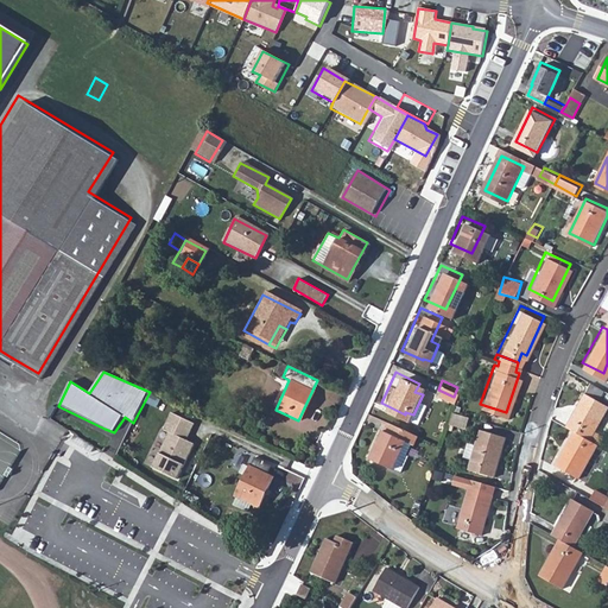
[(583,386),(565,420),(572,425),(589,434),(607,398),(583,386)]
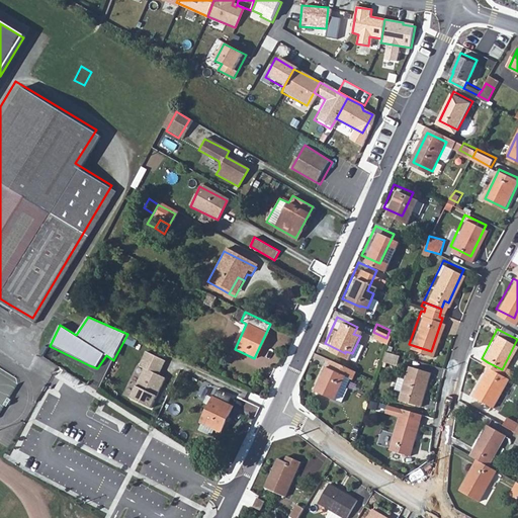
[(45,356),(49,348),(45,345),(39,354),(45,356)]
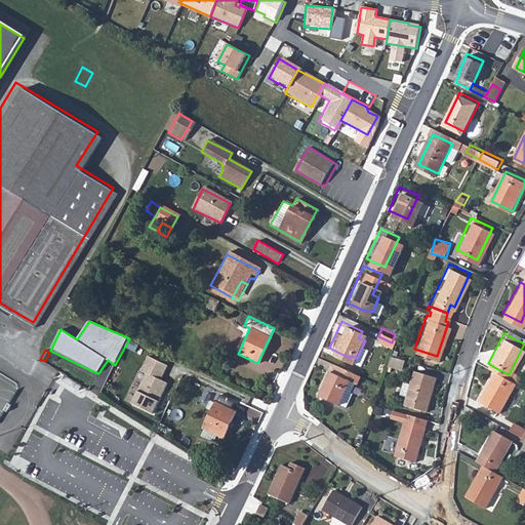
[(147,375),(132,405),(153,414),(168,384),(161,380),(168,366),(150,357),(143,372),(147,375)]
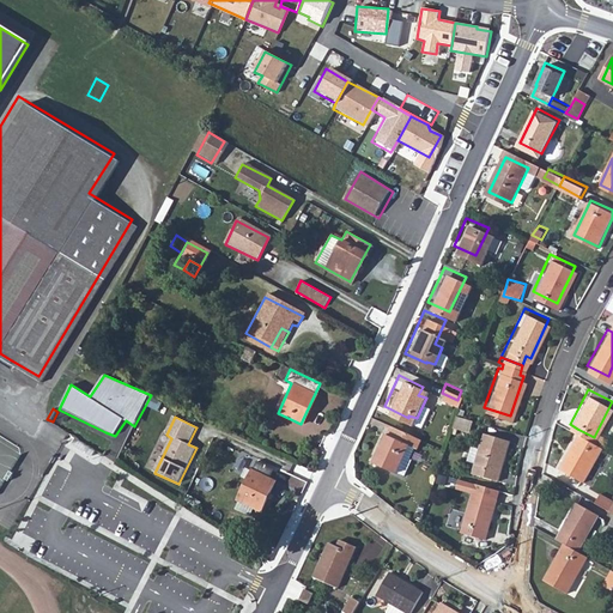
[(457,417),(455,428),(469,431),(472,422),(457,417)]
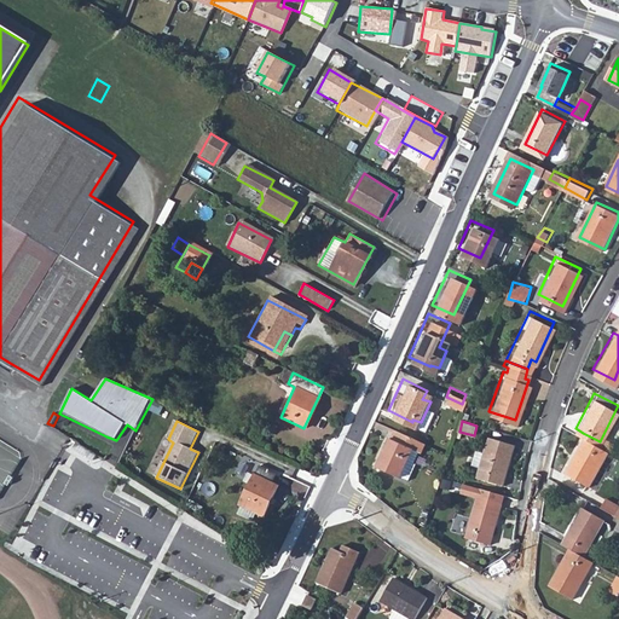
[(420,437),(388,422),(372,456),(404,472),(412,453),(410,452),(415,441),(417,443),(420,437)]
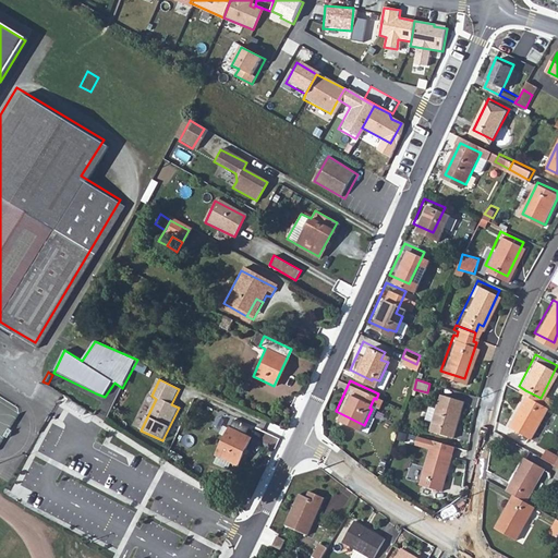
[(438,389),(435,401),(431,414),(428,425),(451,433),(461,396),(438,389)]
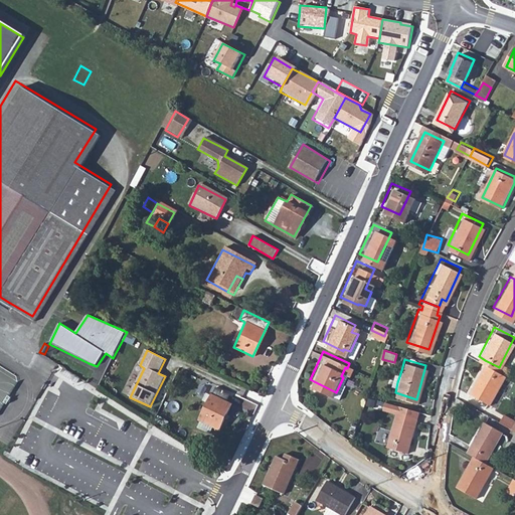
[(499,367),(485,360),(470,388),(489,398),(505,371),(499,367)]
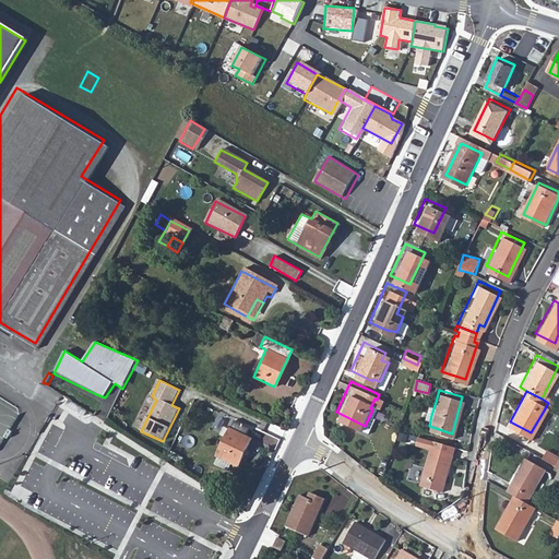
[(431,415),(436,402),(428,401),(425,414),(431,415)]
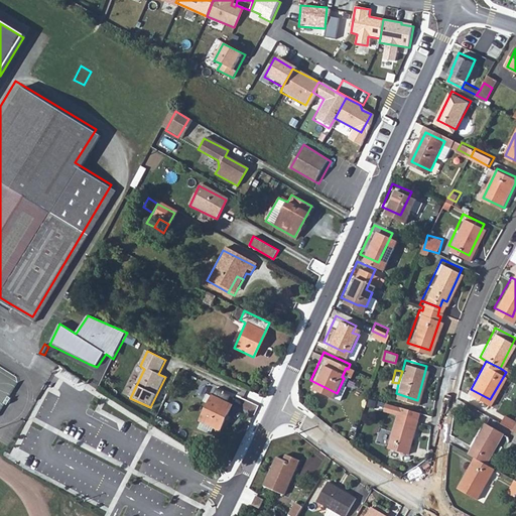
[(230,393),(217,388),(202,420),(221,429),(232,405),(226,402),(230,393)]
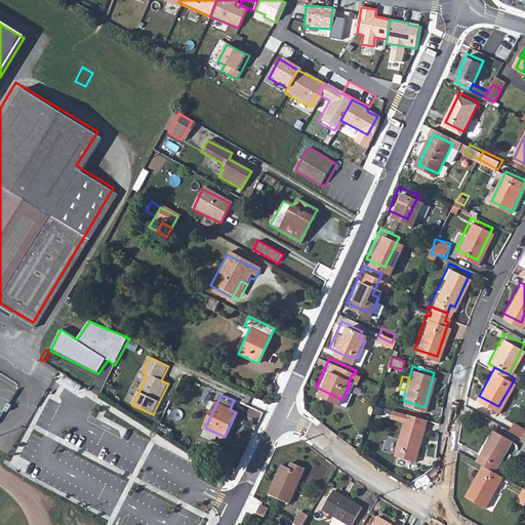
[(393,449),(413,455),(422,421),(402,415),(393,449)]
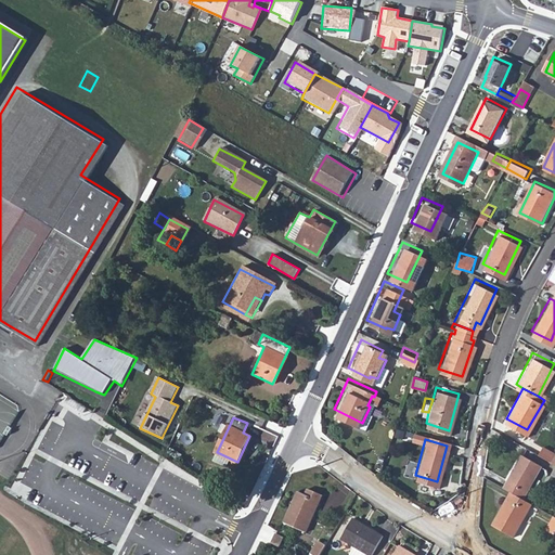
[(554,447),(542,440),(538,448),(552,455),(554,449),(554,447)]
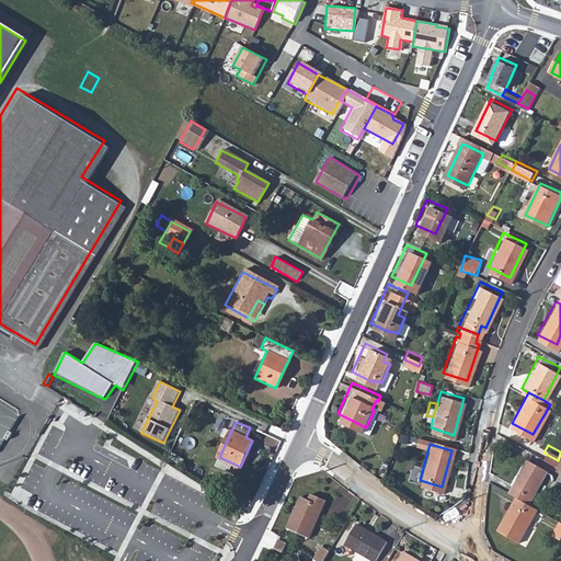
[(527,453),(508,487),(514,491),(529,499),(549,465),(527,453)]
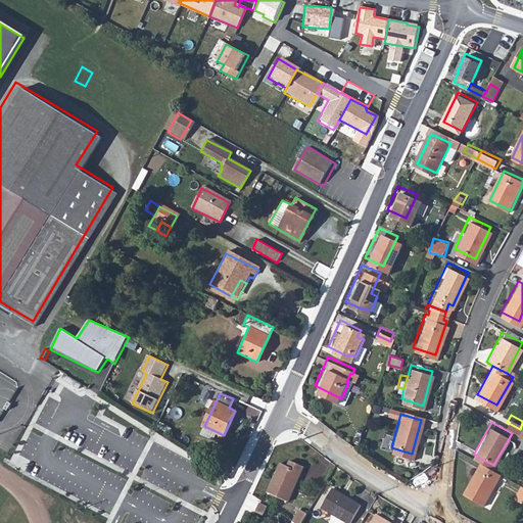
[(493,465),(479,458),(463,488),(482,500),(500,468),(493,465)]
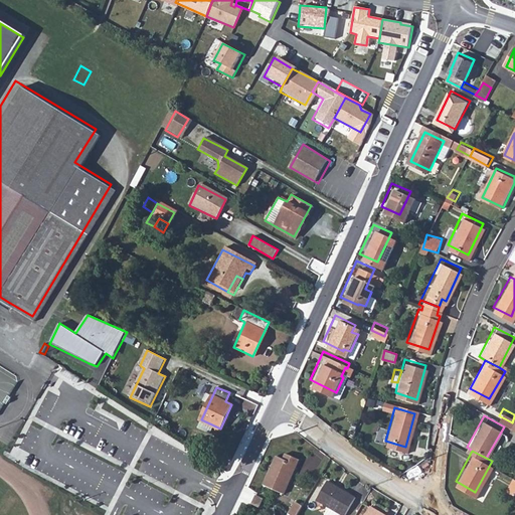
[(263,487),(283,495),(299,461),(284,455),(281,461),(275,459),(263,487)]
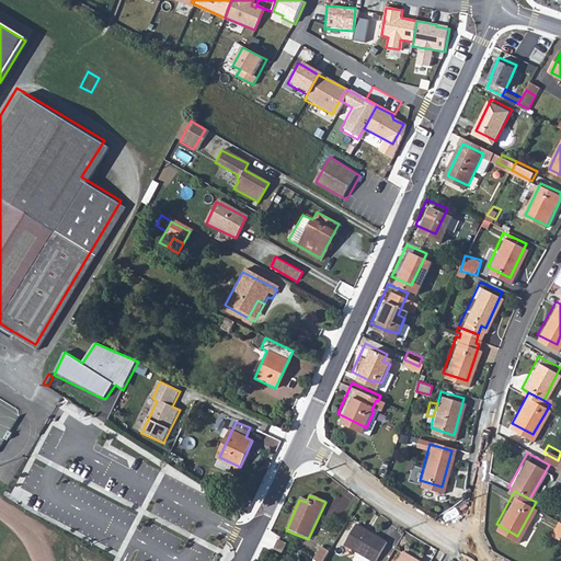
[(357,554),(369,560),(376,560),(387,542),(357,526),(344,547),(357,554)]
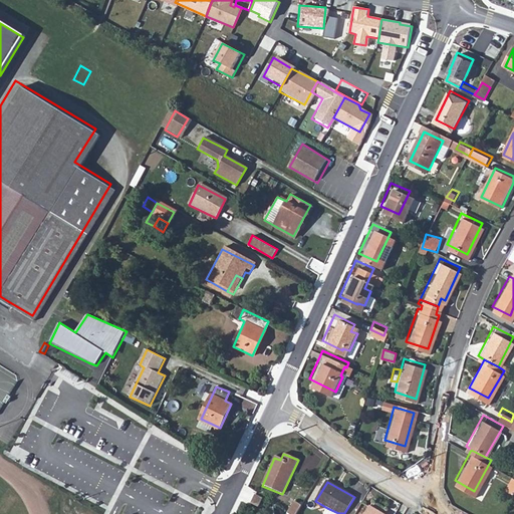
[(264,498),(255,494),(250,505),(259,509),(264,498)]
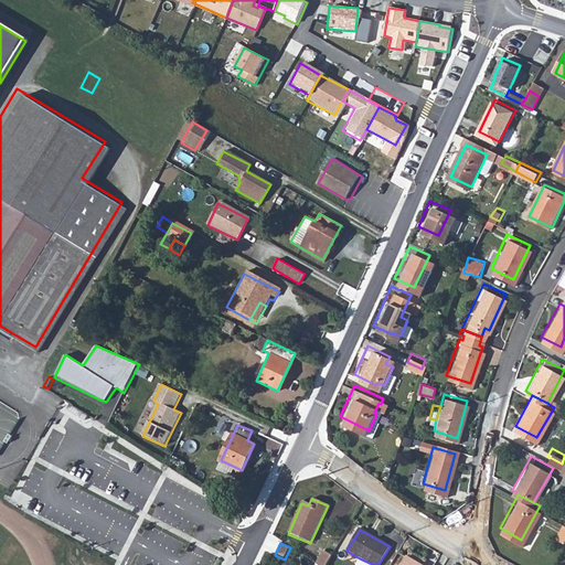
[(315,564),(326,564),(331,556),(323,551),(315,564)]
